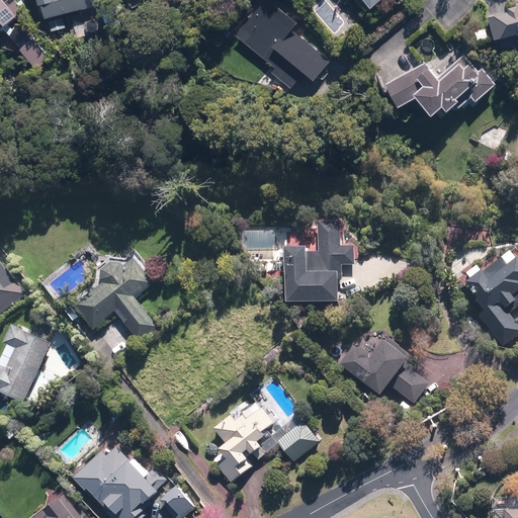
[(0,0),(0,32),(25,7),(17,0),(0,0)]
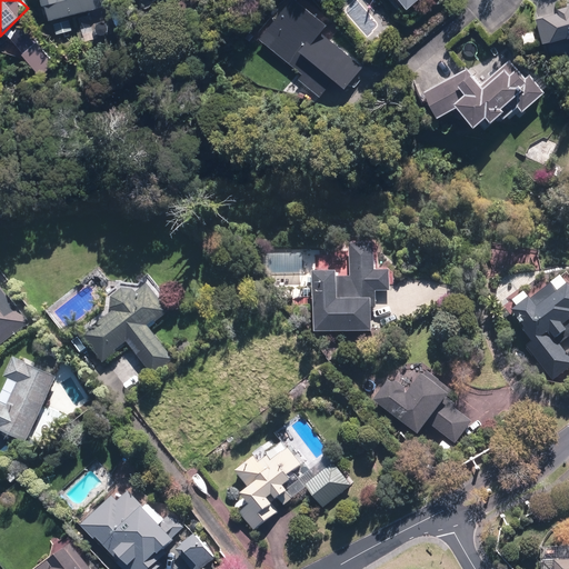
[(46,0),(51,20),(107,7),(105,0),(46,0)]
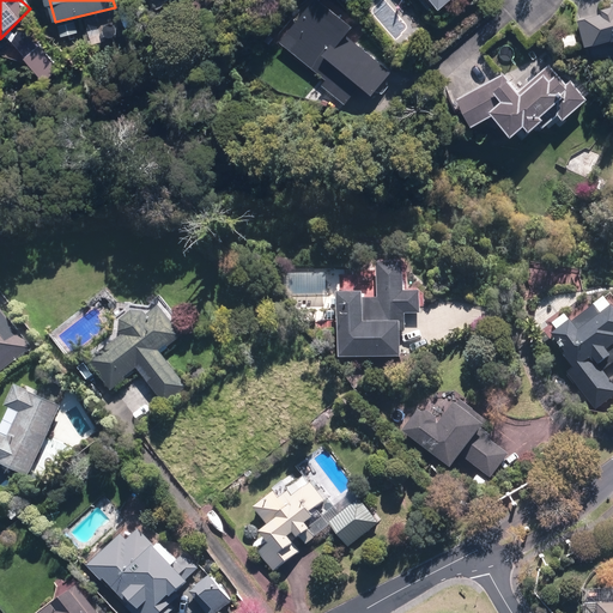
[(315,0),(303,0),(274,42),(327,78),(320,89),(343,104),(356,85),(372,96),(392,68),(345,36),(352,25),(315,0)]
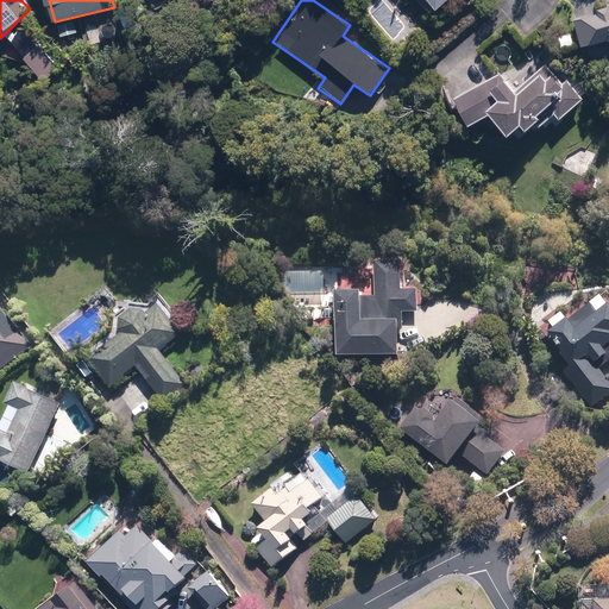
[(597,8),(598,16),(575,20),(581,48),(608,42),(608,0),(608,6),(597,8)]
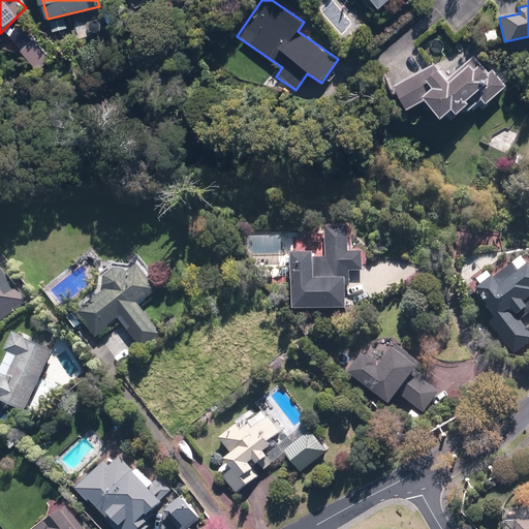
[(121,22),(115,8),(104,13),(111,27),(121,22)]
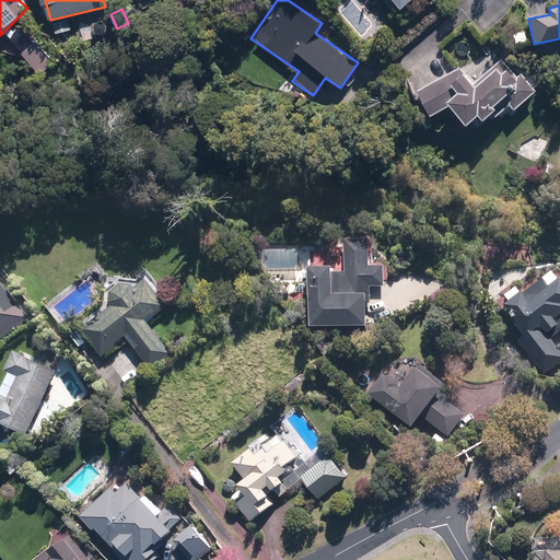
[(461,68),(420,91),(431,116),(453,105),(468,125),(480,115),(485,119),(492,113),(503,126),(540,93),(508,55),(475,84),(461,68)]
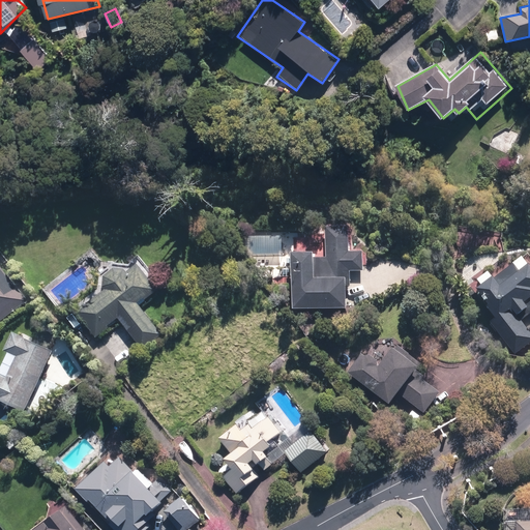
[(315,257),(294,257),(294,310),(349,310),(349,271),(366,271),(366,253),(352,253),(352,228),(327,228),(327,259),(315,259),(315,257)]
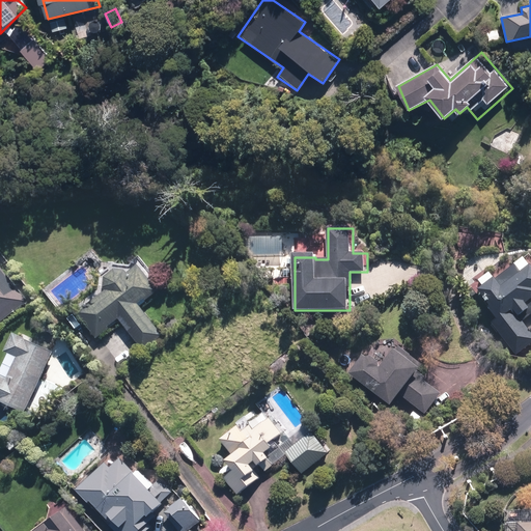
[(514,262),(478,292),(499,318),(492,324),(516,356),(530,343),(530,332),(522,322),(530,314),(530,266),(523,272),(514,262)]
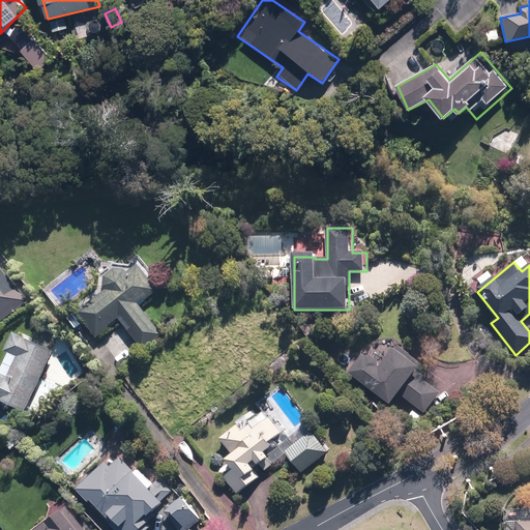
[(0,321),(28,300),(0,265),(0,321)]
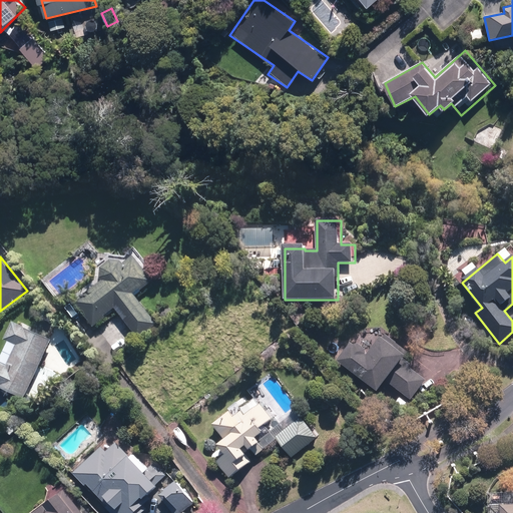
[(102,282),(77,303),(95,326),(116,309),(138,338),(157,323),(137,297),(154,281),(133,257),(125,265),(124,264),(123,263),(122,262),(121,262),(120,261),(119,261),(118,260),(116,260),(115,260),(114,260),(113,260),(112,260),(110,261),(109,261),(108,261),(107,262),(106,263),(105,263),(104,264),(103,265),(103,266),(102,267),(101,268),(101,269),(100,270),(100,272),(100,273),(100,274),(100,275),(100,276),(100,278),(101,279),(101,280),(101,281),(102,282)]
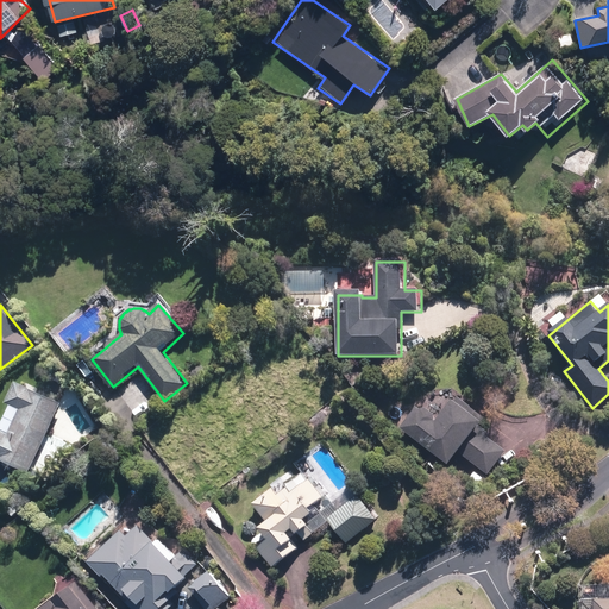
[(0,462),(31,475),(62,405),(18,385),(8,407),(23,413),(12,437),(0,432),(0,462)]
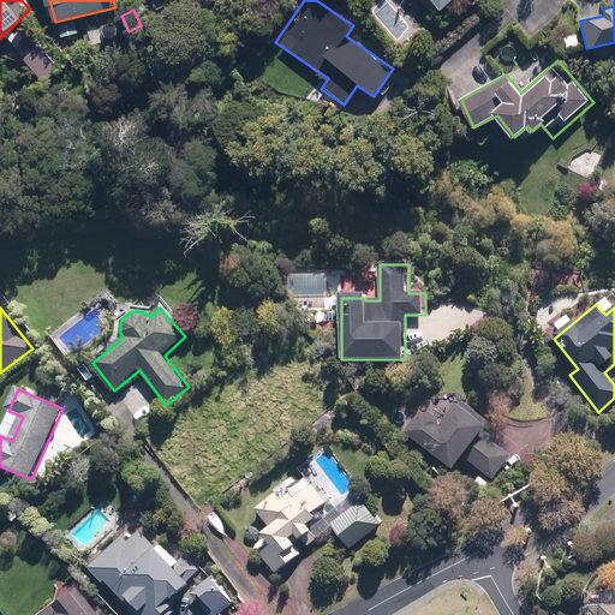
[(424,408),(405,434),(453,470),(464,457),(495,479),(513,455),(481,431),(488,423),(459,401),(443,423),(424,408)]
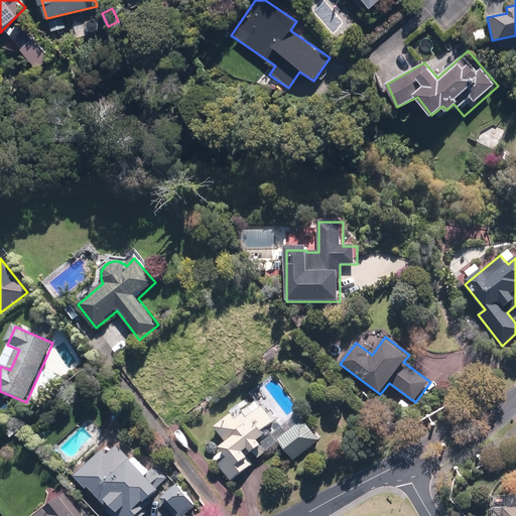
[(227,442),(220,448),(228,459),(221,465),(232,480),(253,464),(250,459),(254,456),(259,461),(267,454),(260,445),(269,438),(264,432),(276,423),(254,394),(214,426),(227,442)]
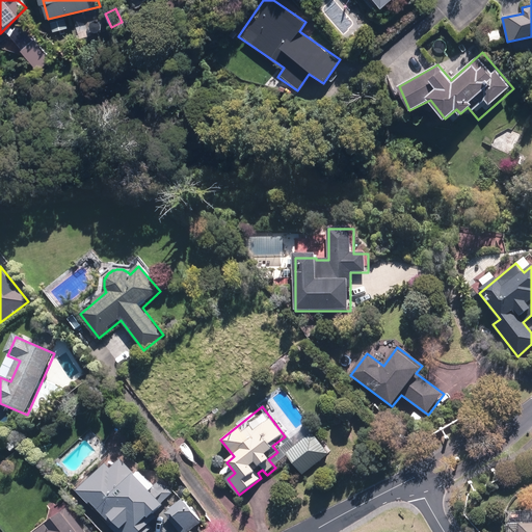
[(313,433),(285,454),(301,476),(329,455),(313,433)]
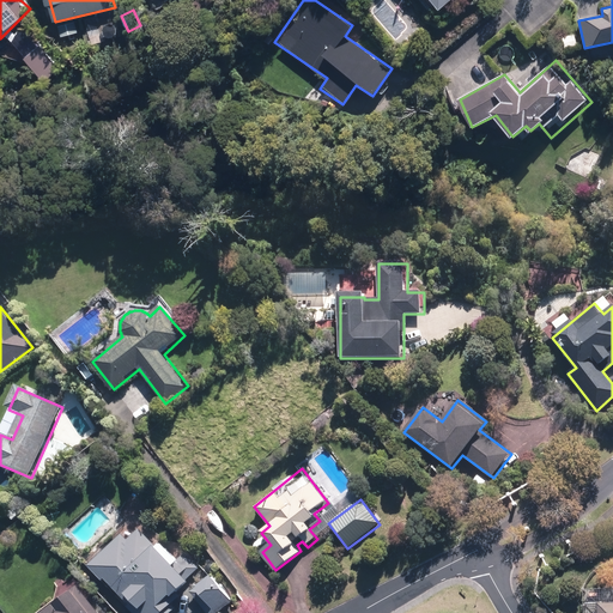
[(173,565),(133,522),(86,566),(131,612),(171,612),(177,608),(170,601),(201,570),(186,553),(173,565)]
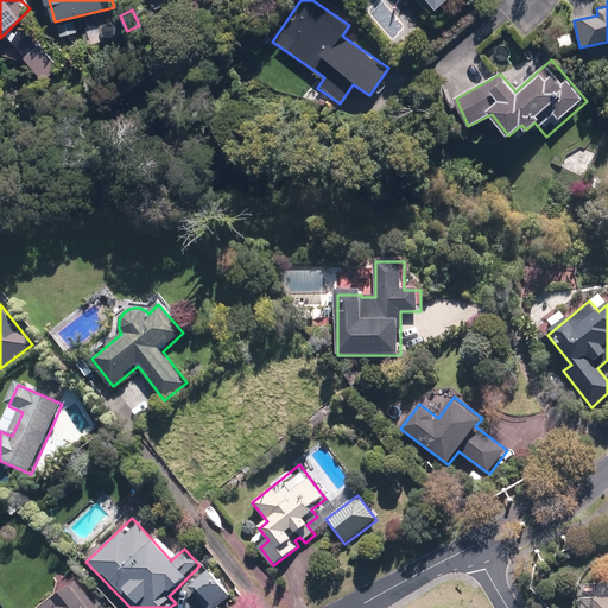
[(213,574),(191,591),(204,607),(215,607),(230,596),(213,574)]
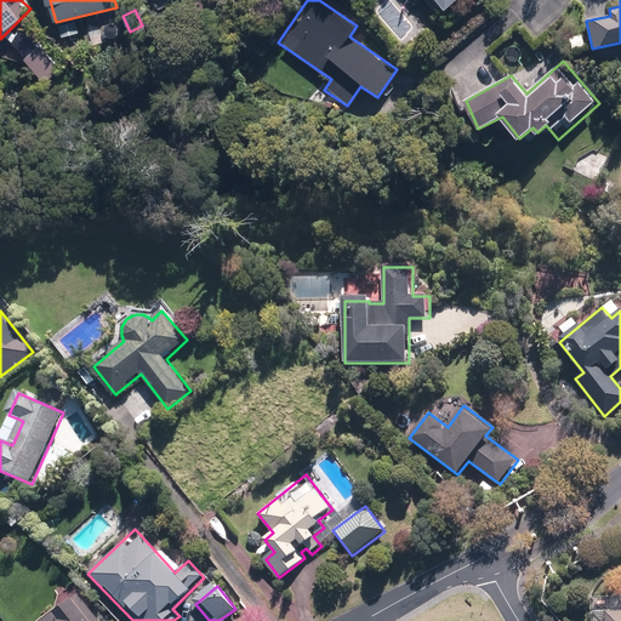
[(93,620),(75,597),(43,620),(93,620)]
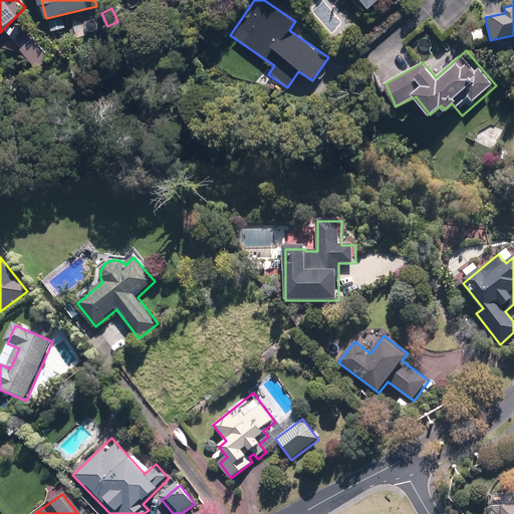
[(513,513),(513,504),(501,504),(500,513),(513,513)]
